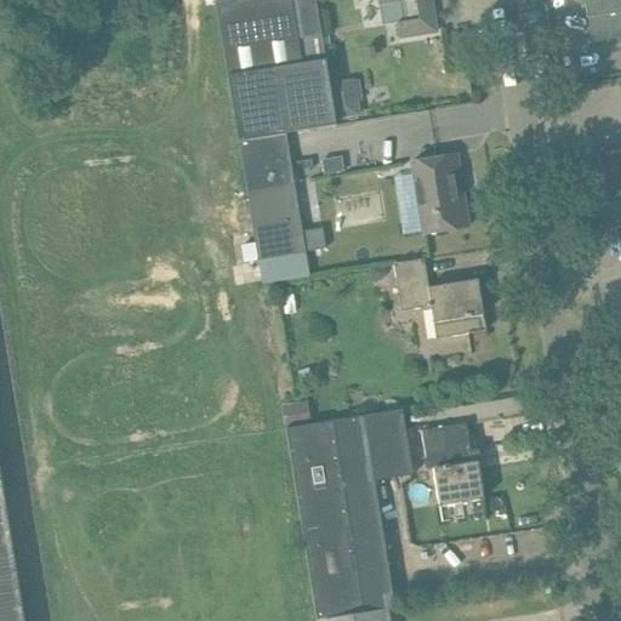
[(228,0),(215,3),(237,141),(285,132),(335,125),(325,60),(314,0),(228,0)]
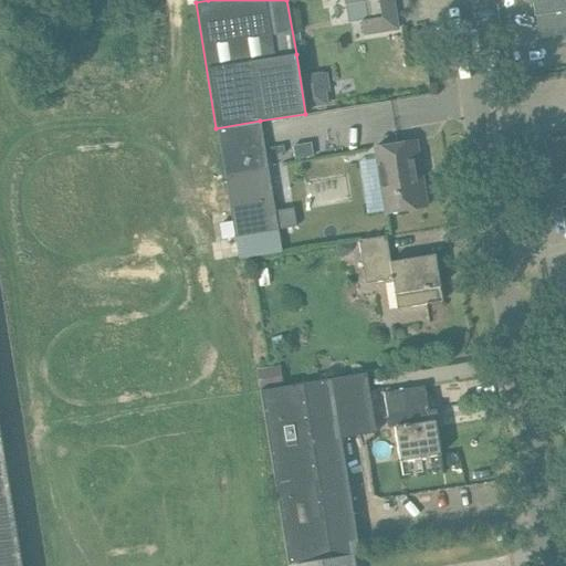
[(342,0),(343,6),(365,2),(367,20),(360,21),(363,35),(398,29),(392,0),(342,0)]
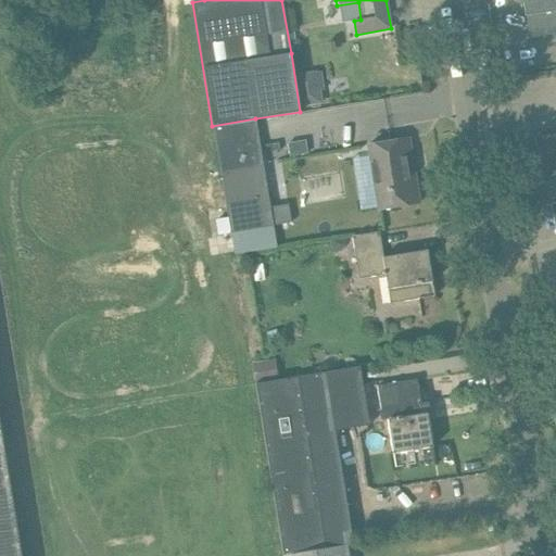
[(555,0),(521,0),(528,38),(555,33),(555,0)]
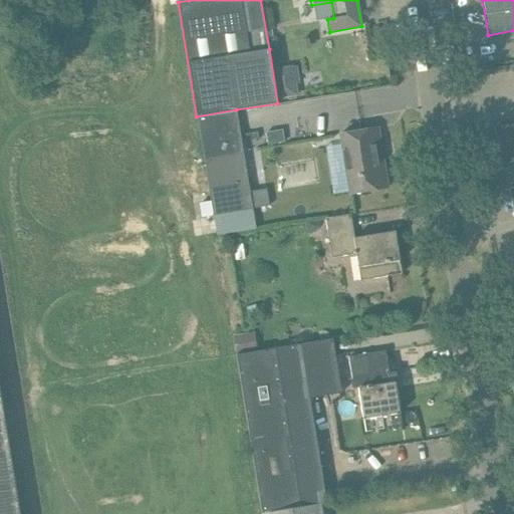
[(284,67),(272,69),(277,98),(297,95),(295,84),(287,86),(284,67)]
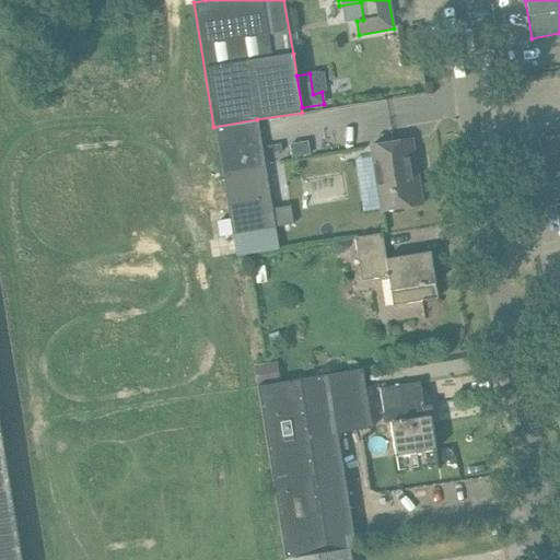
[(257,119),(213,127),(231,236),(273,229),(257,119)]
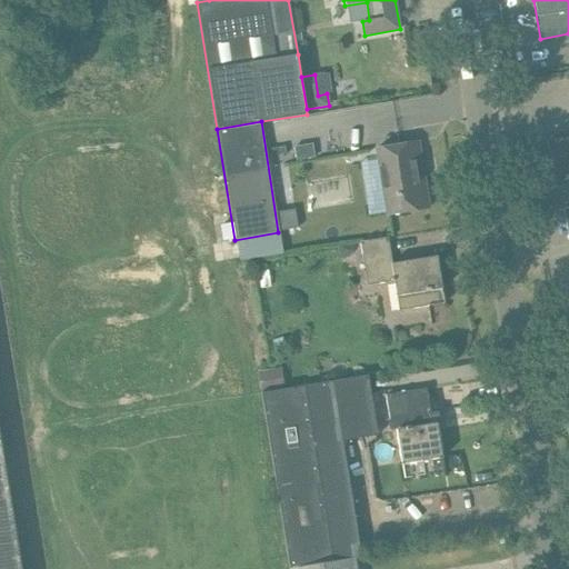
[(568,137),(548,141),(552,167),(548,167),(550,187),(568,183),(568,137)]
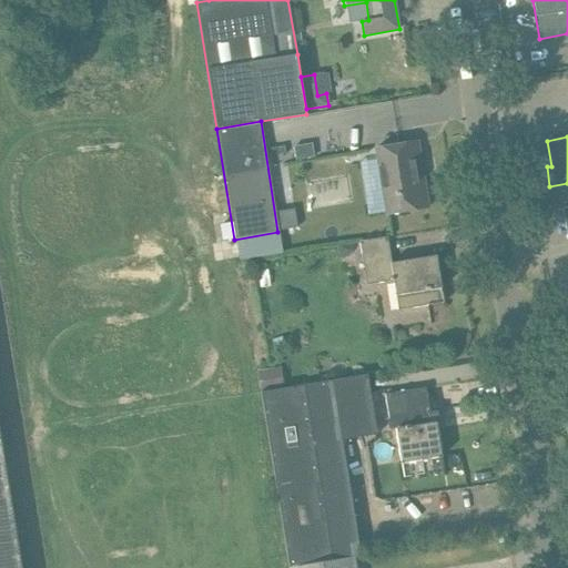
[(427,208),(417,141),(375,148),(386,214),(427,208)]
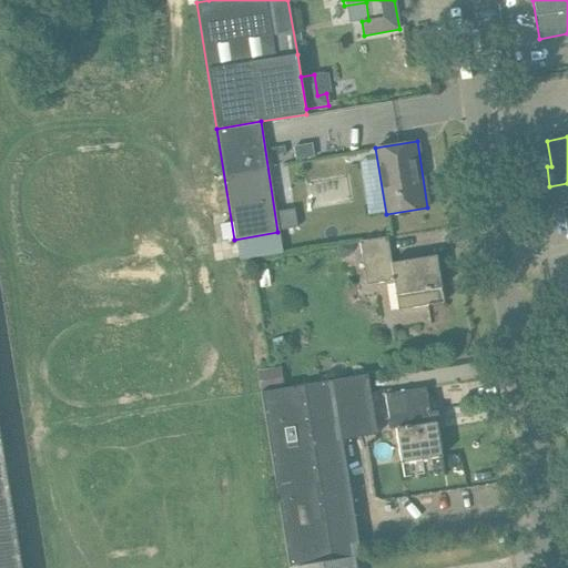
[(312,142),(293,145),(295,161),(314,156),(312,142)]
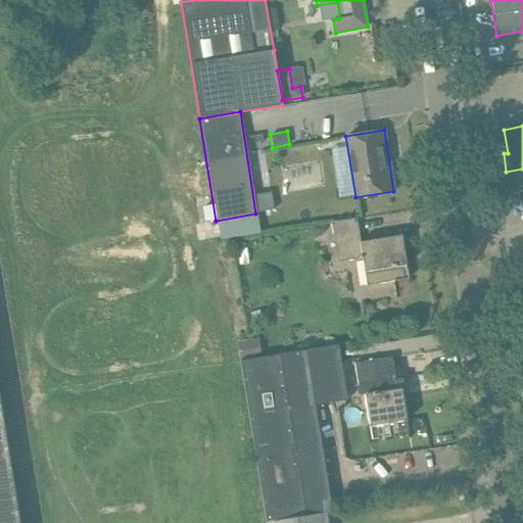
[(204,152),(193,154),(196,168),(206,165),(204,152)]
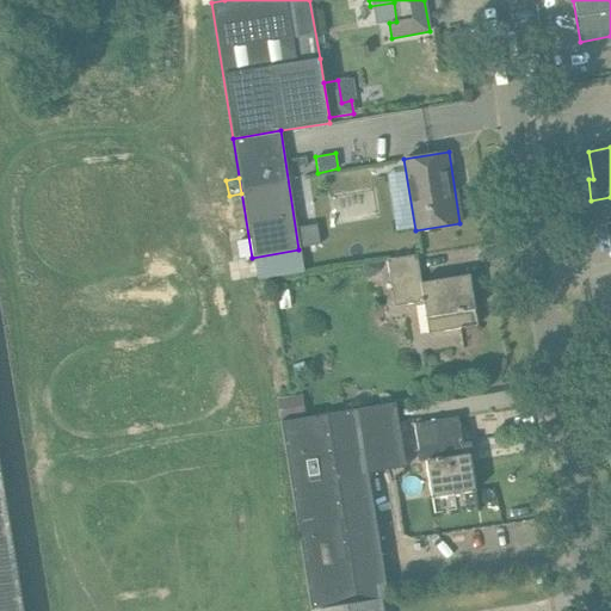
[(420,283),(415,254),(387,259),(394,306),(423,301),(427,333),(477,326),(469,275),(420,283)]
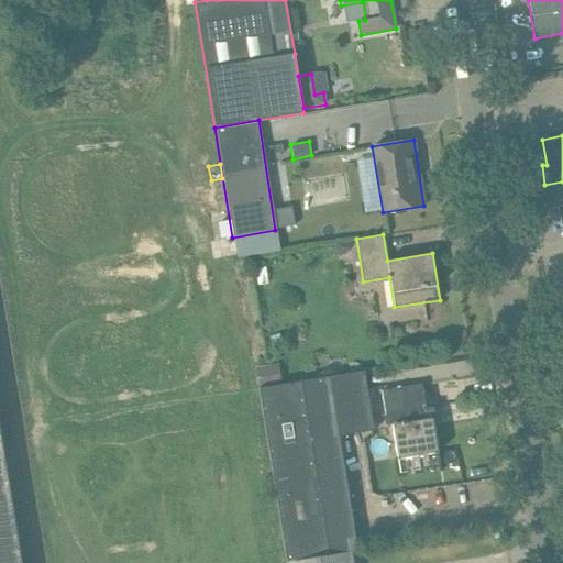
[(348,240),(334,242),(337,256),(344,255),(349,249),(348,240)]
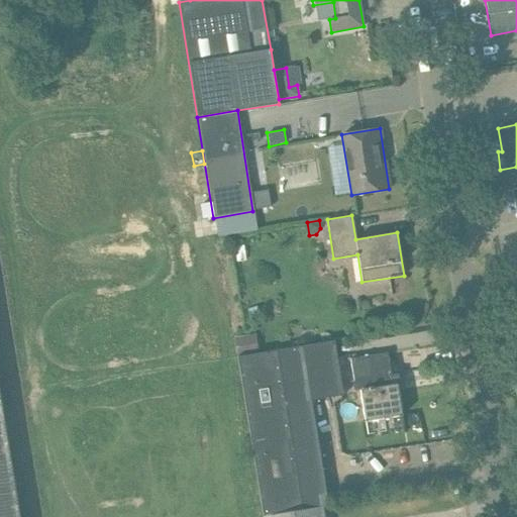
[(255,333),(234,336),(237,356),(259,353),(255,333)]
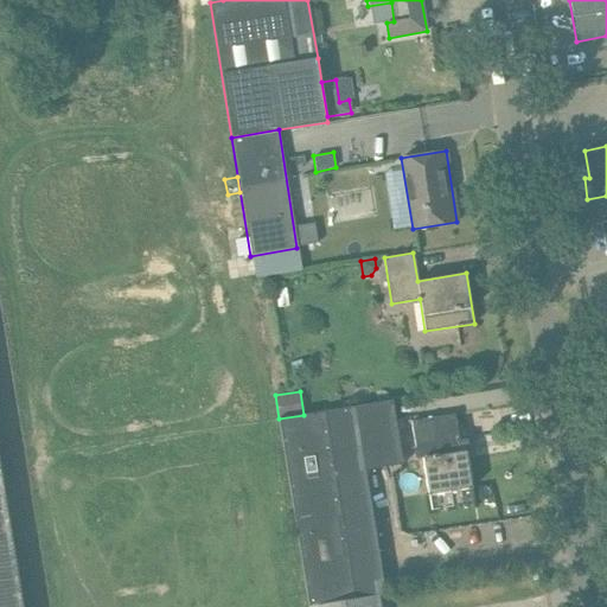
[(278,420),(308,606),(378,595),(385,594),(364,470),(403,462),(393,400),(325,411),(278,420)]
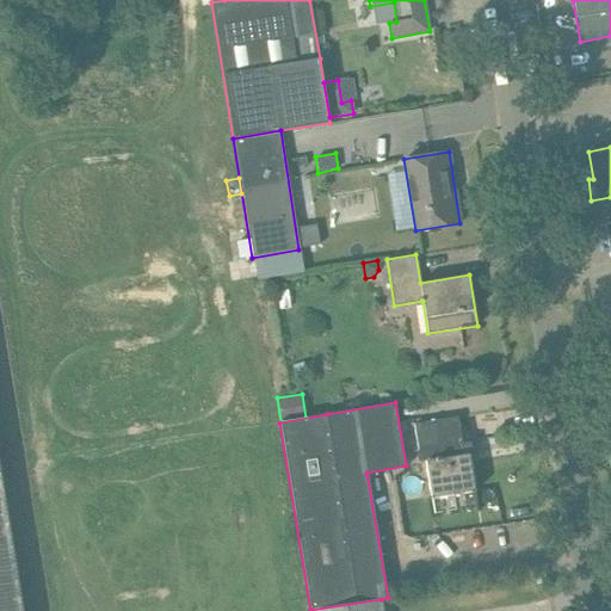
[(463,455),(457,417),(414,424),(418,450),(424,450),(431,498),(475,491),(469,454),(463,455)]
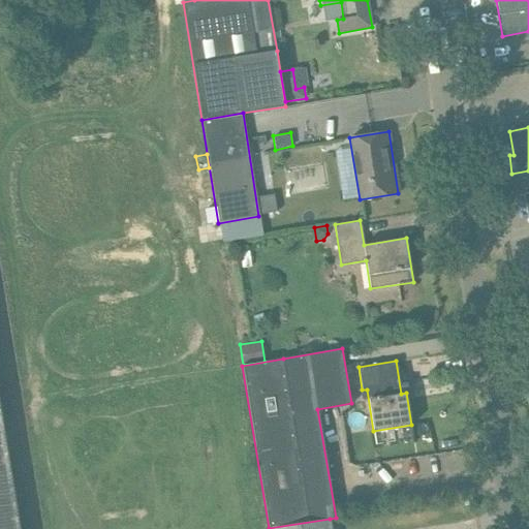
[(0,528),(20,528),(0,405),(0,528)]
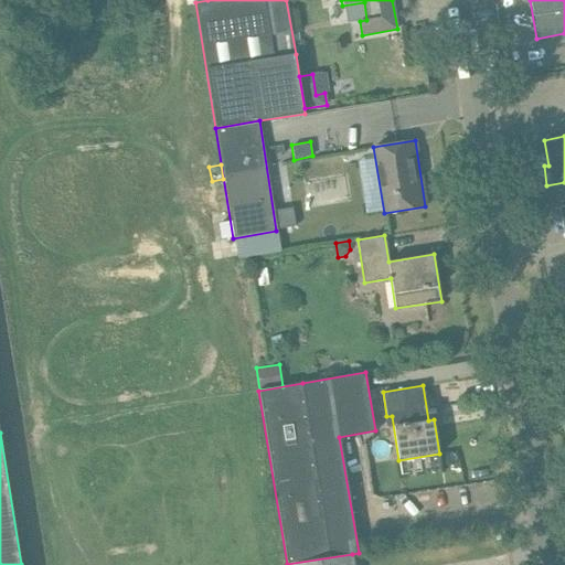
[(286,564),(354,564),(352,554),(287,564),(286,564)]
